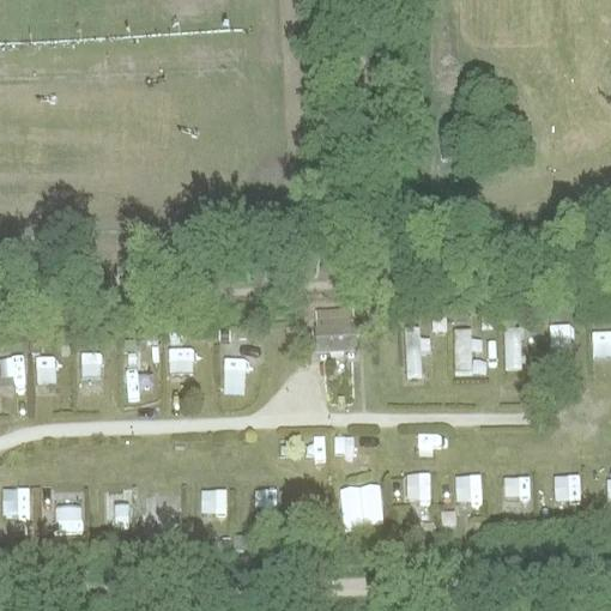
[(314,357),(356,355),(354,310),(312,313),(314,357)]
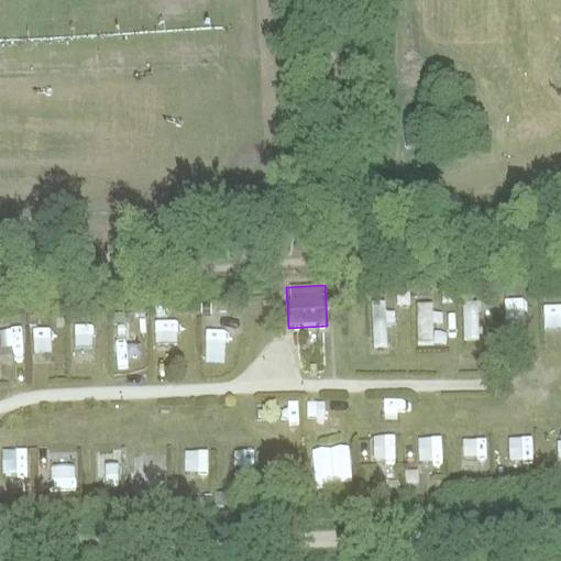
[(433,341),(432,303),(416,303),(418,342),(433,341)]
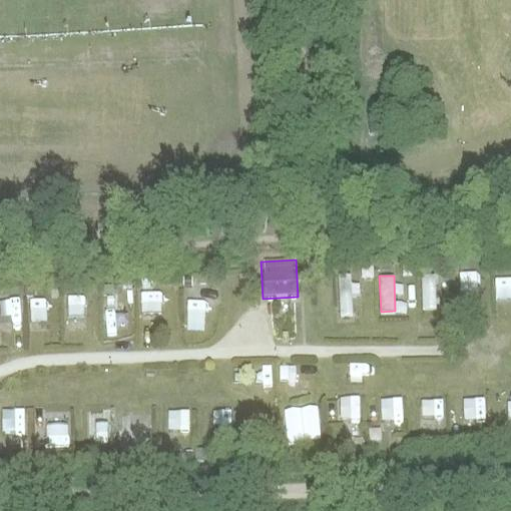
[(423,277),(423,308),(434,308),(434,277),(423,277)]
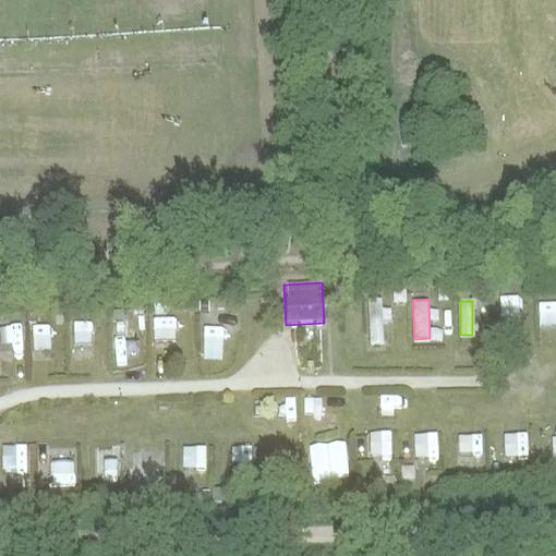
[(370,306),(371,342),(383,341),(382,306),(370,306)]
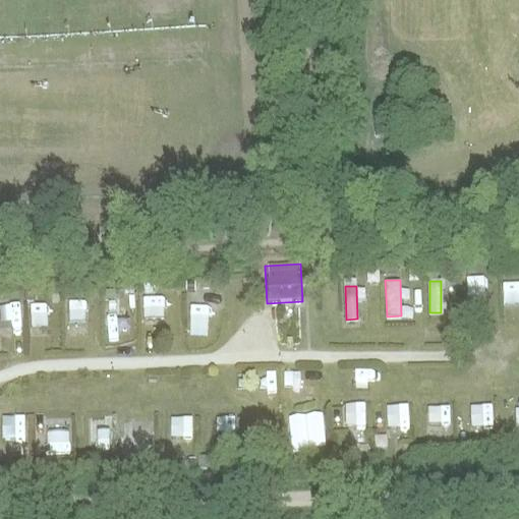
[(1,300),(0,303),(0,331),(12,334),(20,306),(1,300)]
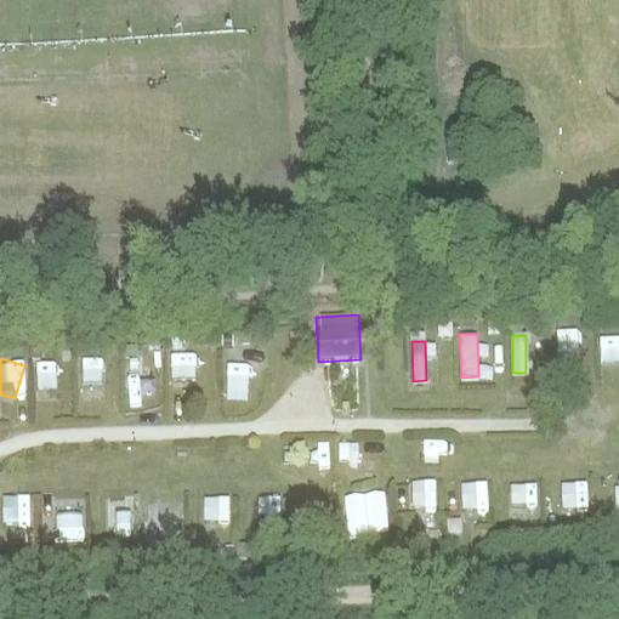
[(37,362),(38,387),(57,386),(56,362),(37,362)]
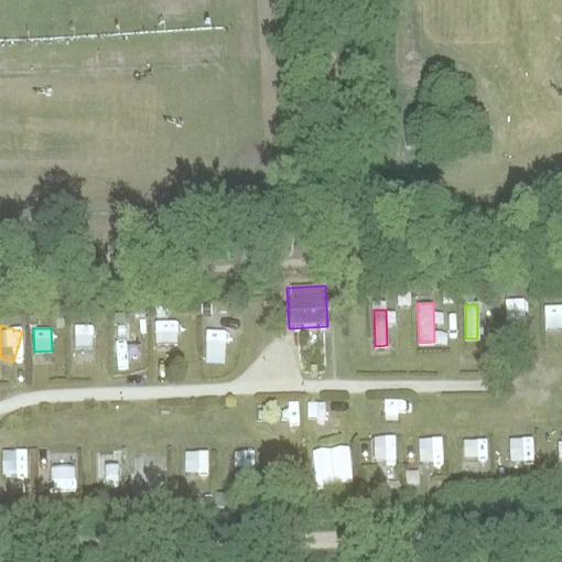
[(512,461),(535,460),(533,438),(511,439),(512,461)]
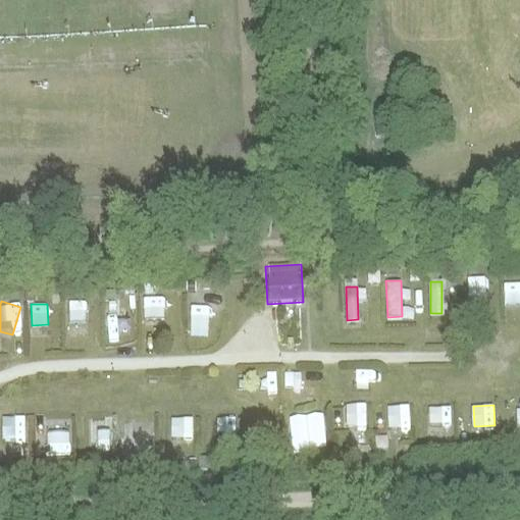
[(519,407),(510,407),(510,425),(519,425),(519,407)]
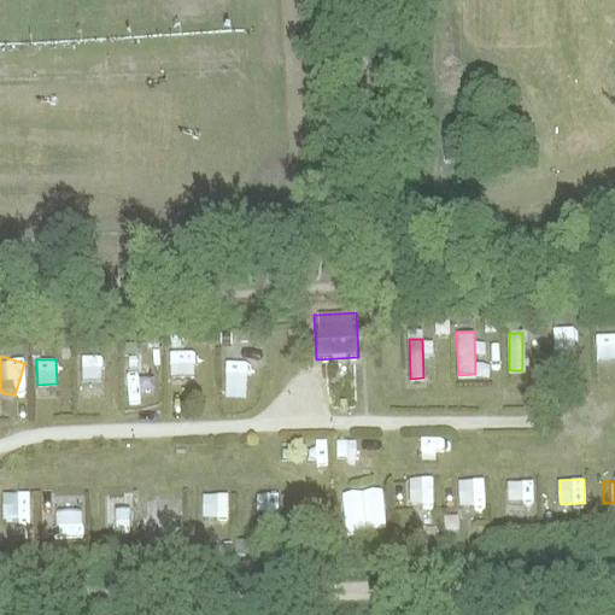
[(229,517),(229,493),(203,493),(203,517),(229,517)]
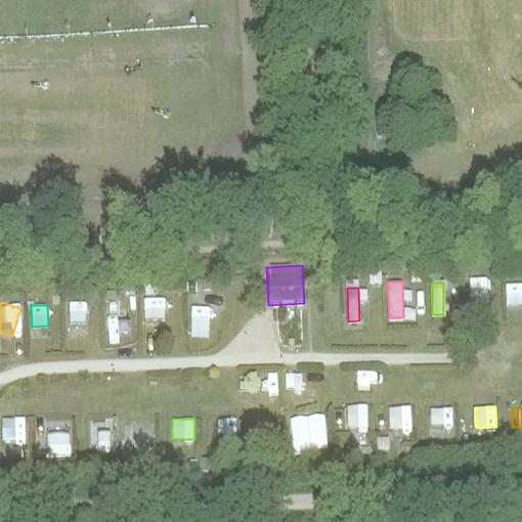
[(235,438),(235,421),(217,421),(217,438),(235,438)]
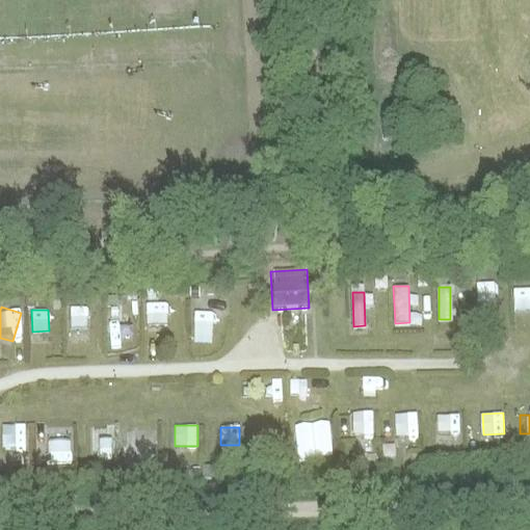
[(136,434),(137,462),(154,461),(153,434),(136,434)]
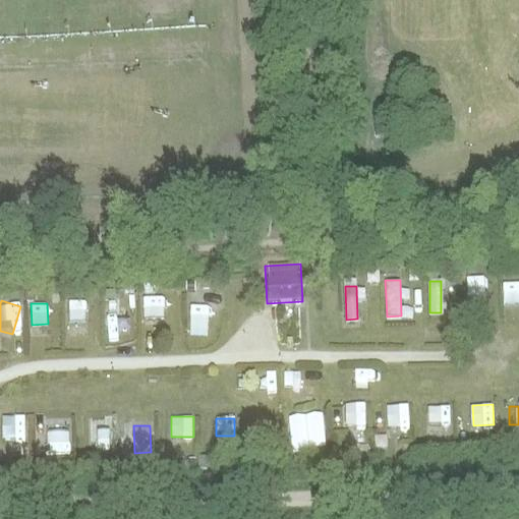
[(51,450),(71,449),(70,428),(50,429),(51,450)]
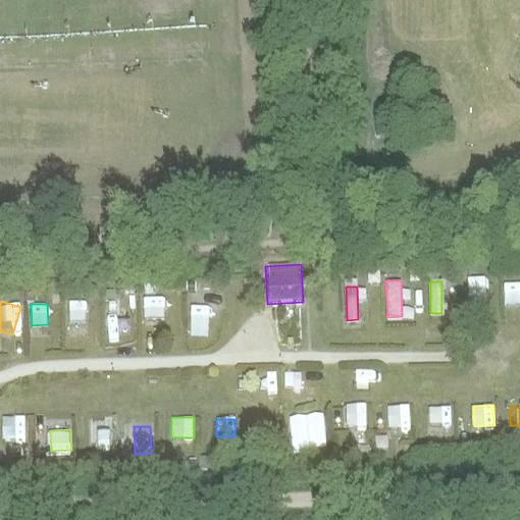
[(369,453),(360,453),(360,463),(370,462),(369,453)]
